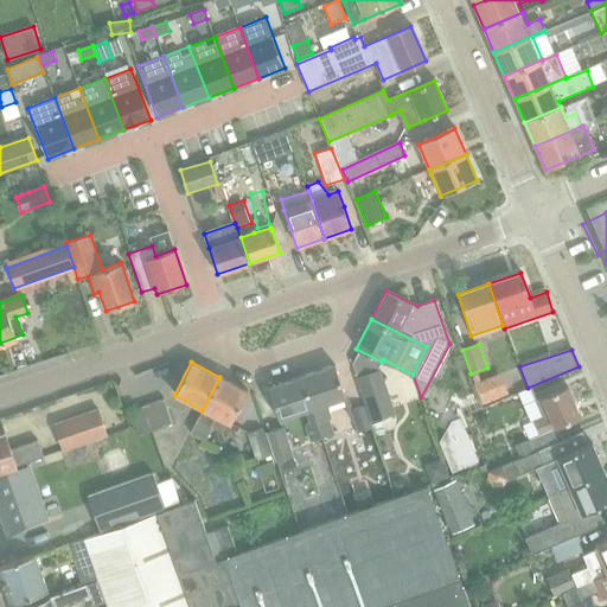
[(359,433),(372,429),(365,408),(355,411),(349,396),(345,397),(334,366),(301,377),(321,438),(333,434),(328,420),(332,419),(326,403),(343,398),(349,416),(353,415),(359,433)]
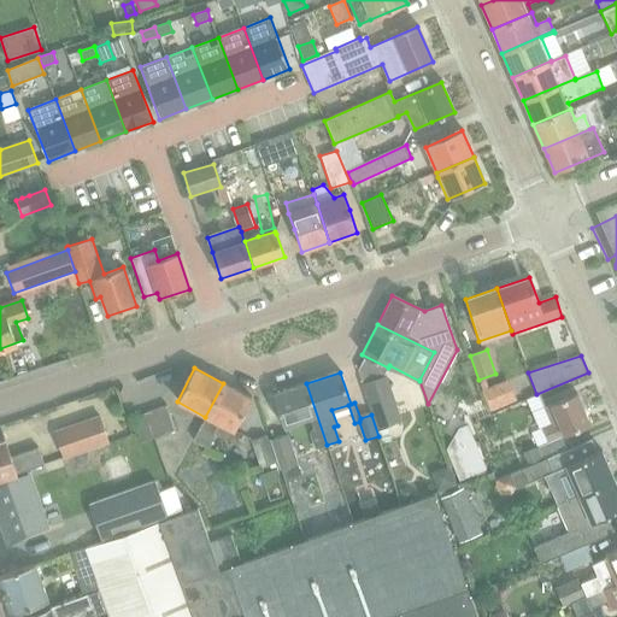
[(364,385),(378,429),(401,422),(386,377),(364,385)]
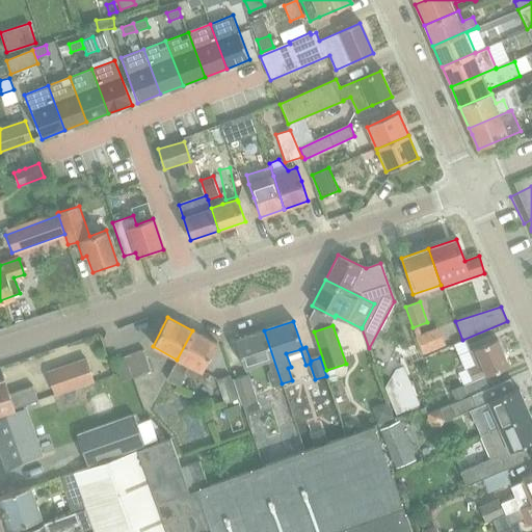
[(439,327),(416,337),(423,354),(446,344),(439,327)]
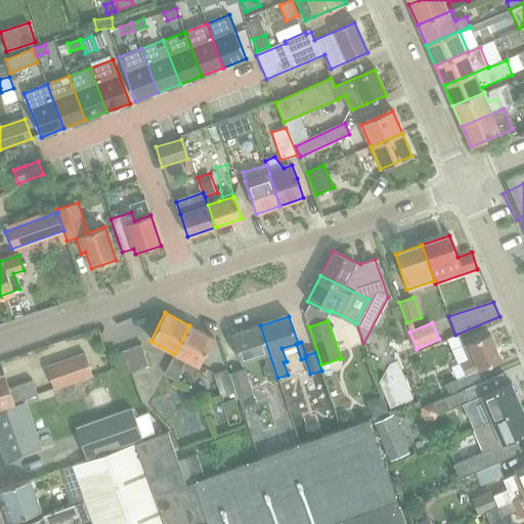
[(181,372),(186,360),(198,366),(213,338),(189,325),(174,354),(175,354),(165,375),(178,382),(182,373),(181,372)]
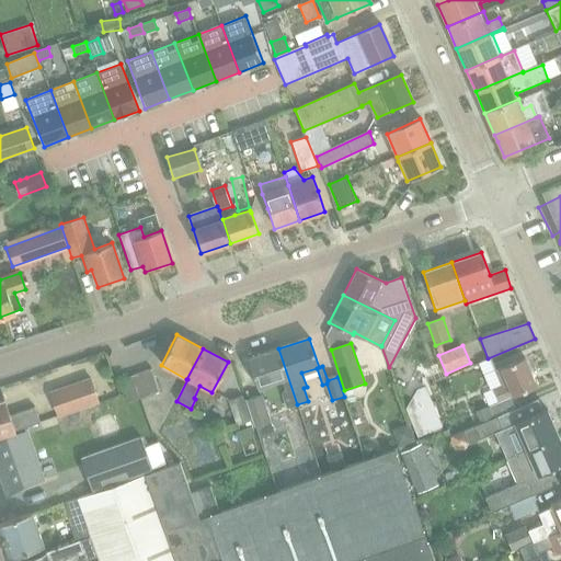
[(278,348),(247,358),(256,388),(283,379),(287,392),(282,393),(286,408),(297,404),(278,348)]
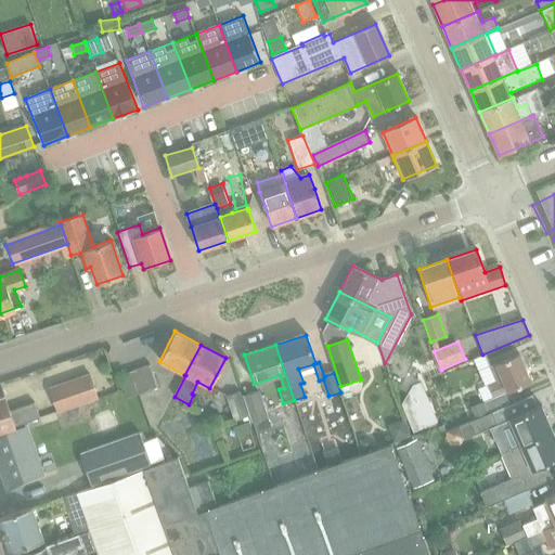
[(505,391),(510,389),(530,381),(518,353),(494,364),(501,379),(478,389),(485,403),(472,410),(476,418),(489,413),(511,404),(505,391)]
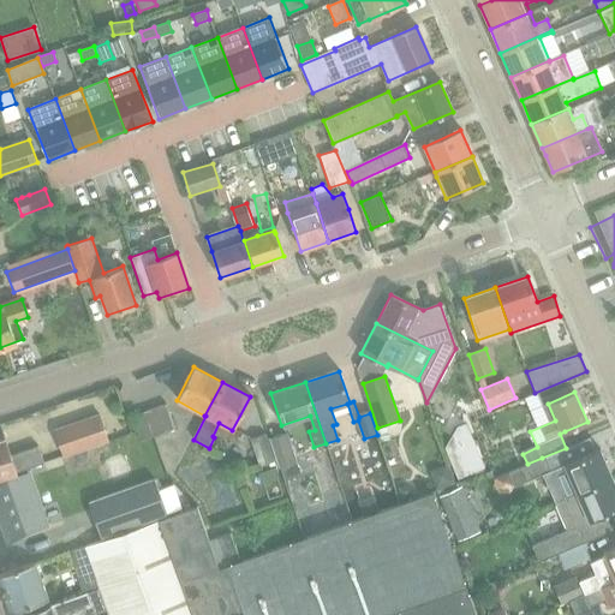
[(175,430),(167,406),(133,418),(137,430),(149,425),(154,437),(175,430)]
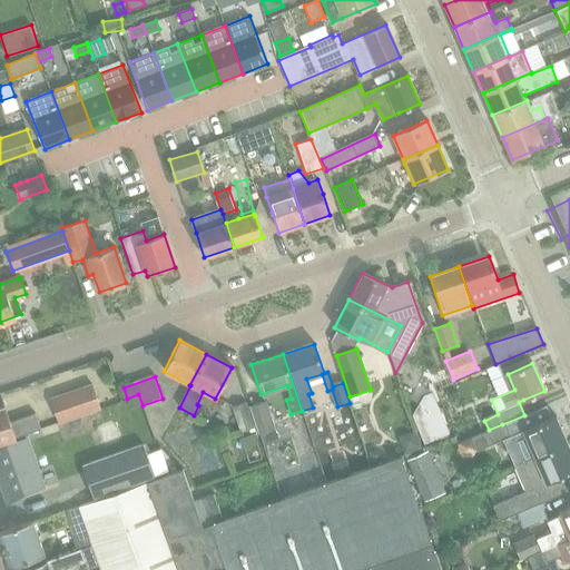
[(99,409),(91,385),(50,399),(59,423),(99,409)]
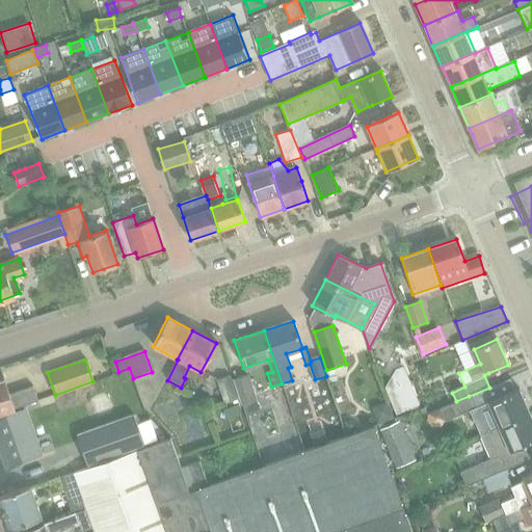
[(118,372),(123,382),(133,378),(129,368),(118,372)]
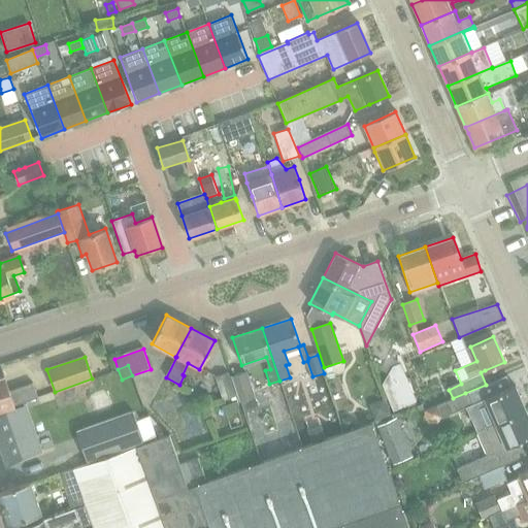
[(324,368),(328,380),(335,376),(332,366),(324,368)]
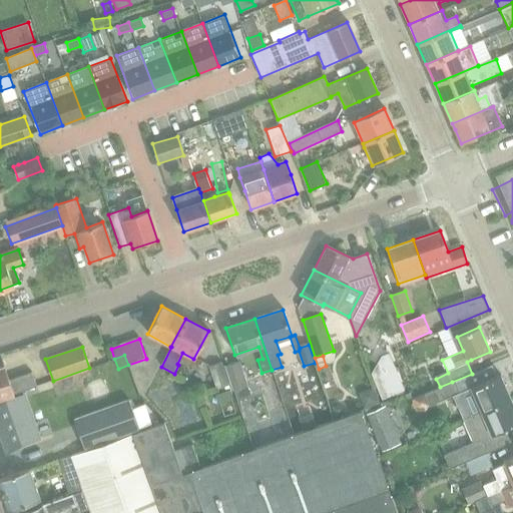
[(225,367),(235,391),(248,386),(239,362),(225,367)]
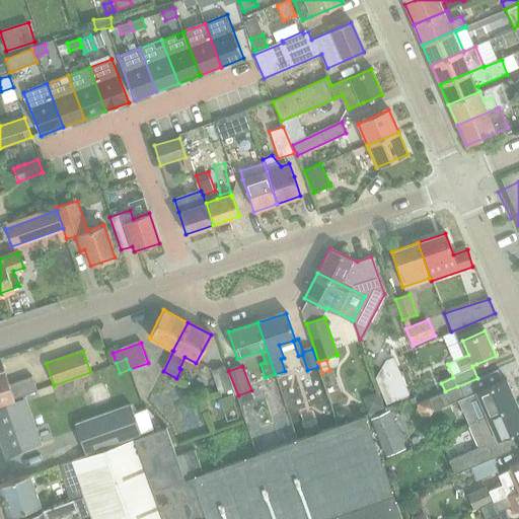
[(212,371),(220,394),(232,390),(224,367),(212,371)]
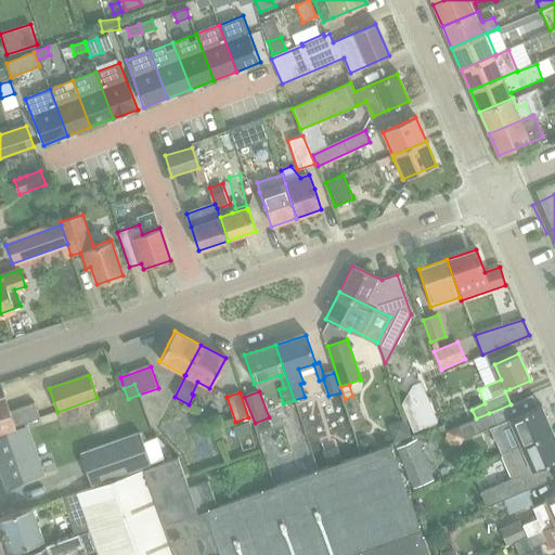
[(0,398),(0,431),(39,418),(34,403),(10,412),(4,397),(0,398)]
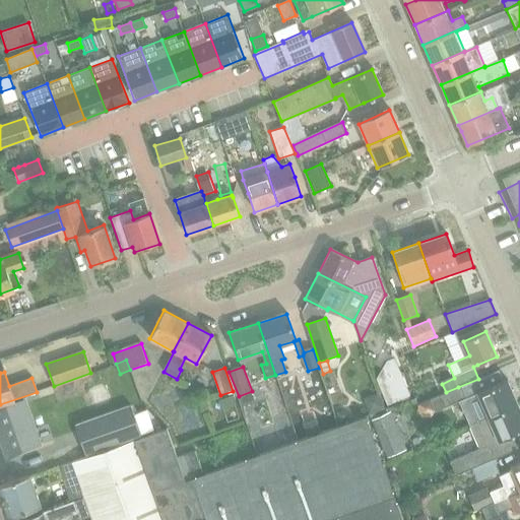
[(401,375),(378,385),(387,404),(409,395),(401,375)]
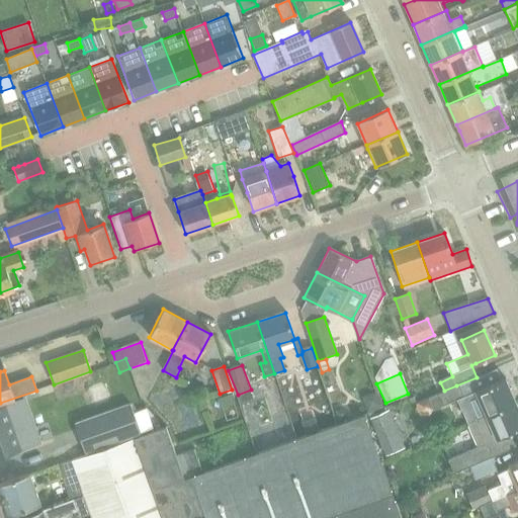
[(505,378),(475,392),(477,397),(459,404),(467,423),(468,423),(485,416),(515,403),(505,378)]
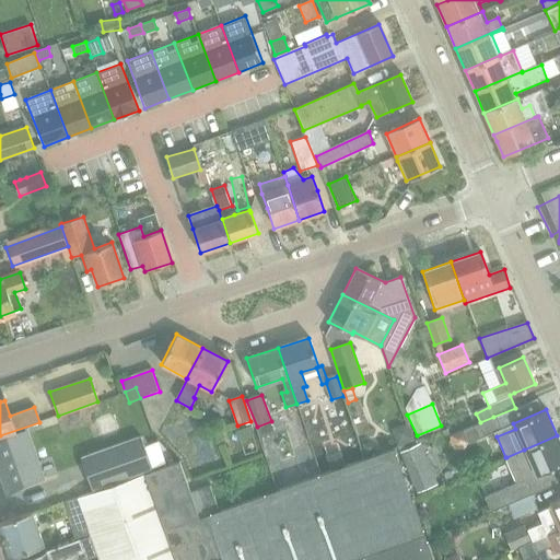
[(493,417),(480,422),(480,424),(464,431),(469,443),(503,429),(498,417),(494,419),(493,417)]
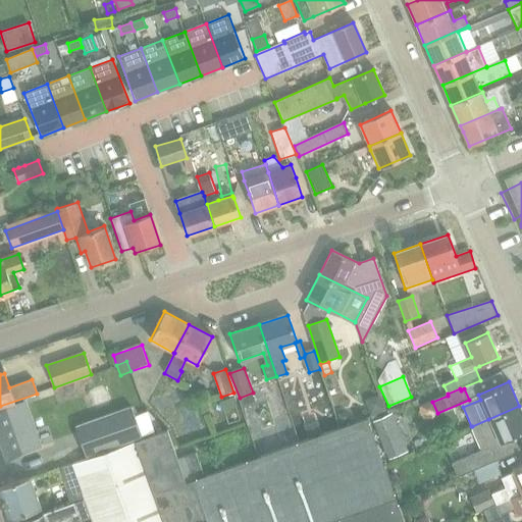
[(253,393),(240,398),(243,408),(256,403),(253,393)]
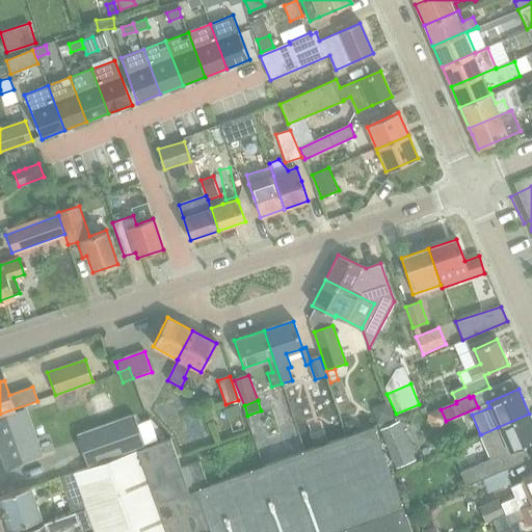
[(428,414),(428,421),(433,427),(441,426),(446,421),(441,409),(441,408),(428,414)]
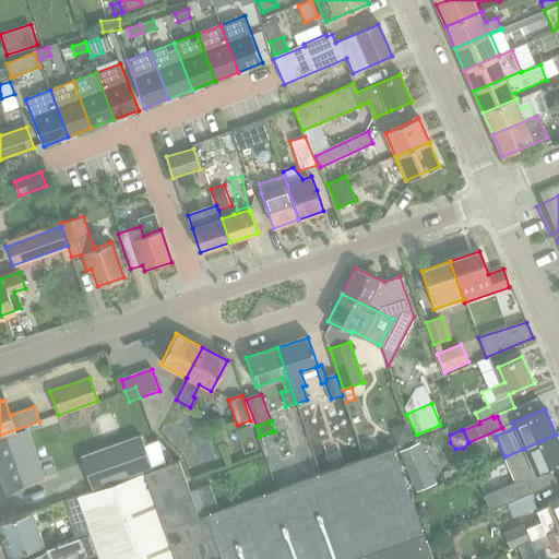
[(0,439),(0,492),(22,485),(18,474),(32,468),(20,432),(0,439)]
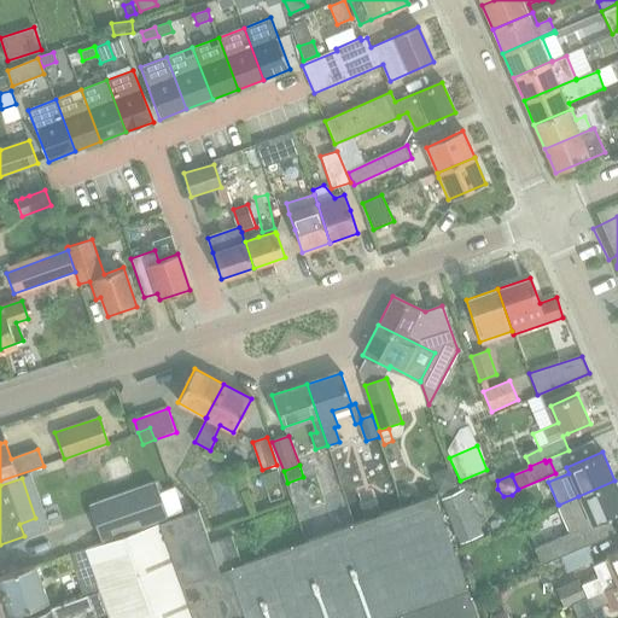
[(617,489),(614,481),(578,496),(559,505),(570,532),(535,547),(542,564),(613,532),(607,518),(617,512),(617,489)]
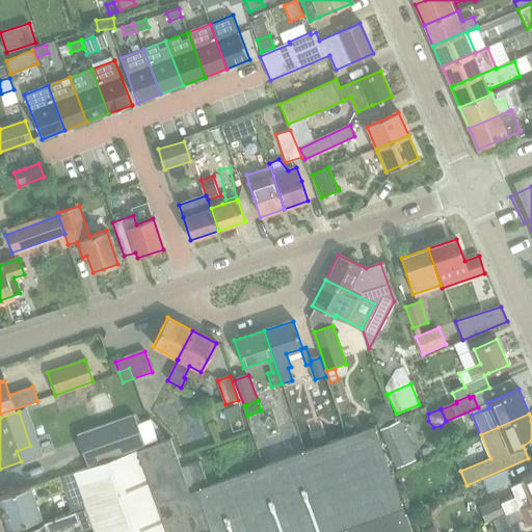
[(133,416),(78,435),(87,463),(143,444),(133,416)]
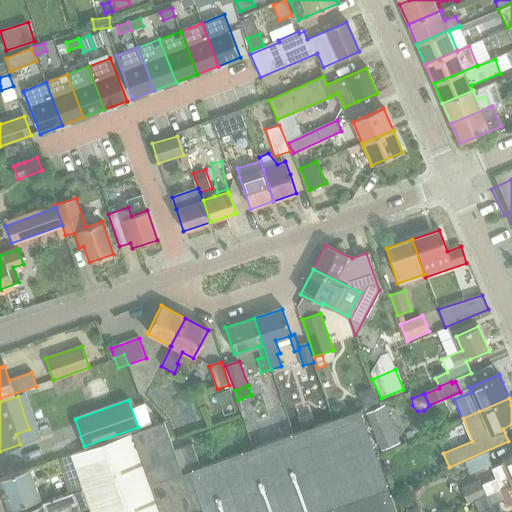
[(188,511),(201,508),(202,511),(396,511),(359,410),(200,468),(182,474),(174,450),(163,421),(71,454),(84,490),(81,491),(87,508),(90,507),(92,511),(188,511)]
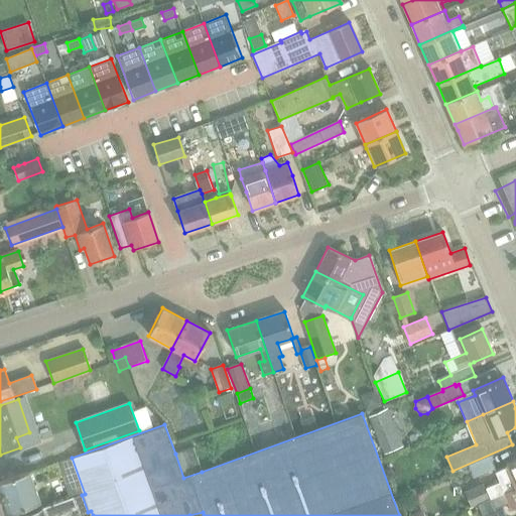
[(397,434),(380,442),(385,454),(402,445),(397,434)]
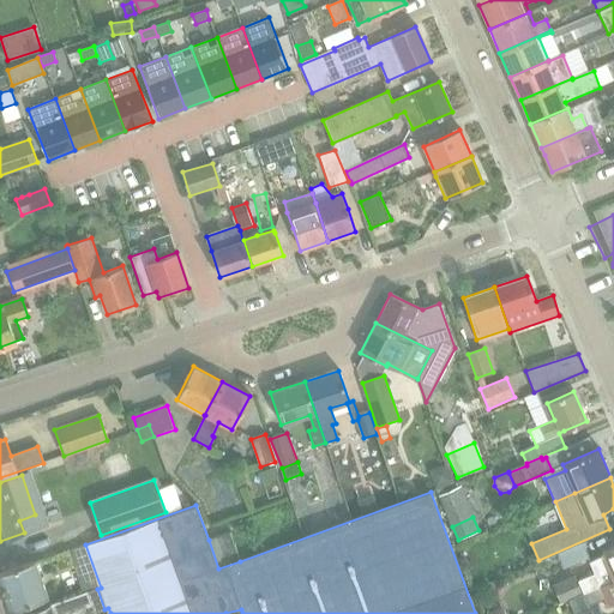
[(230,533),(209,540),(218,569),(240,561),(230,533)]
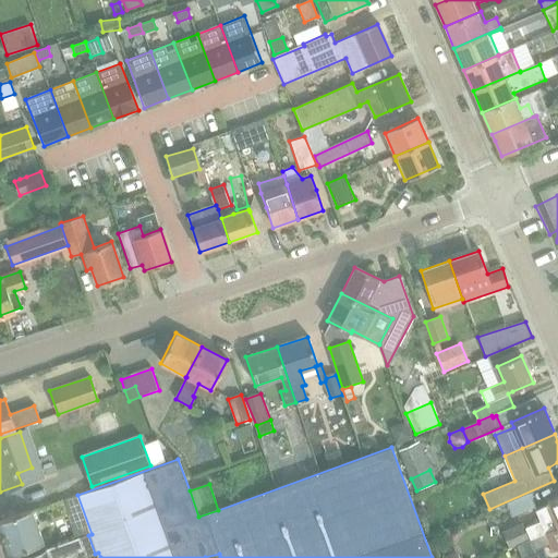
[(507,504),(513,519),(535,509),(529,494),(507,504)]
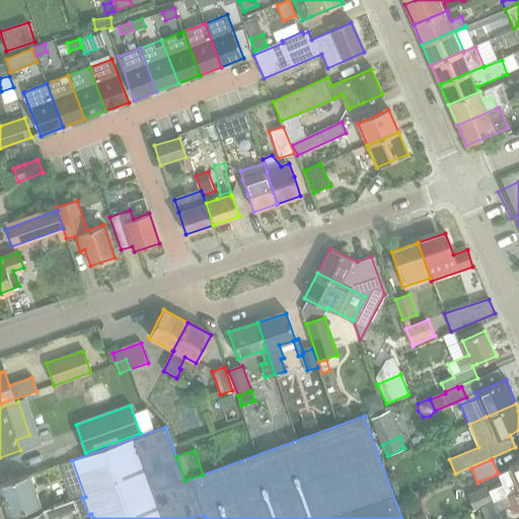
[(69,502),(82,497),(70,462),(57,466),(69,502)]
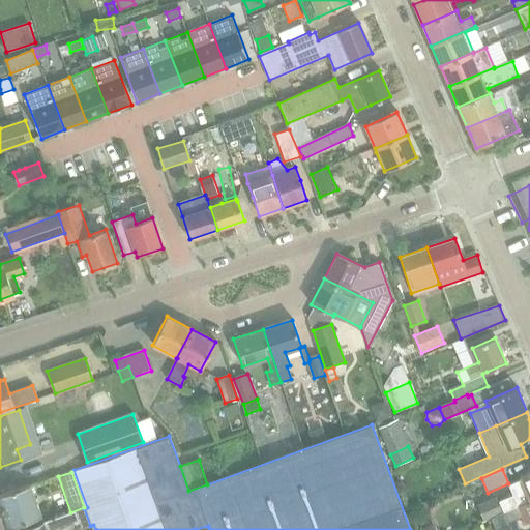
[(501,501),(505,511),(529,500),(529,472),(520,477),(521,480),(509,486),(513,496),(501,501)]
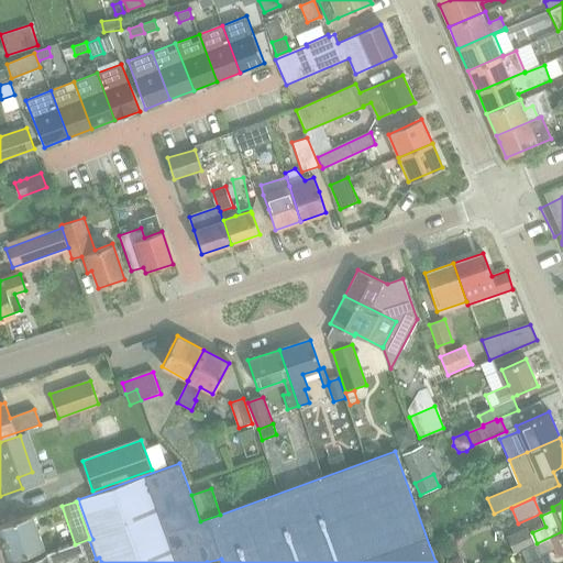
[(0,532),(10,561),(31,553),(43,549),(32,516),(0,527),(0,532)]
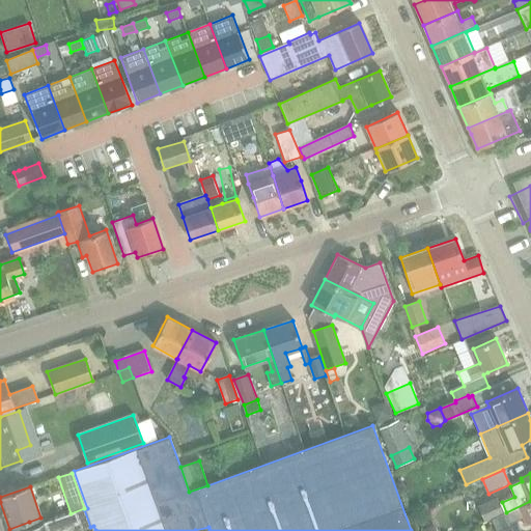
[(497,499),(480,506),(486,521),(492,519),(503,513),(497,499)]
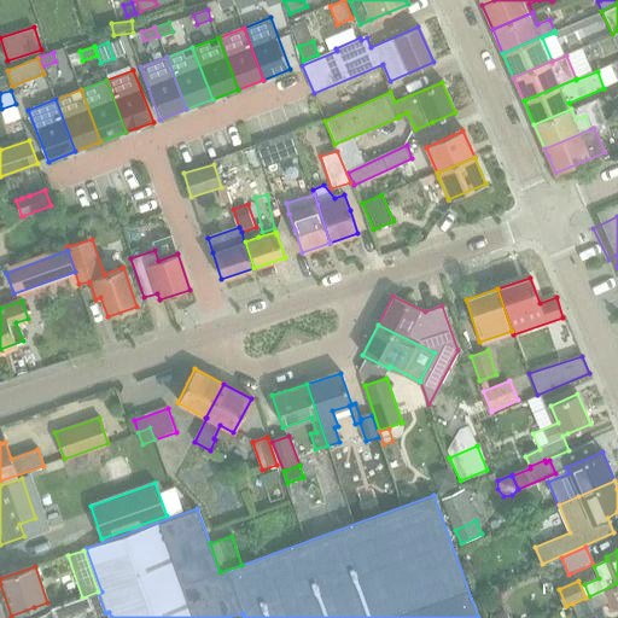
[(617,610),(617,583),(589,596),(595,610),(610,604),(613,612),(617,610)]
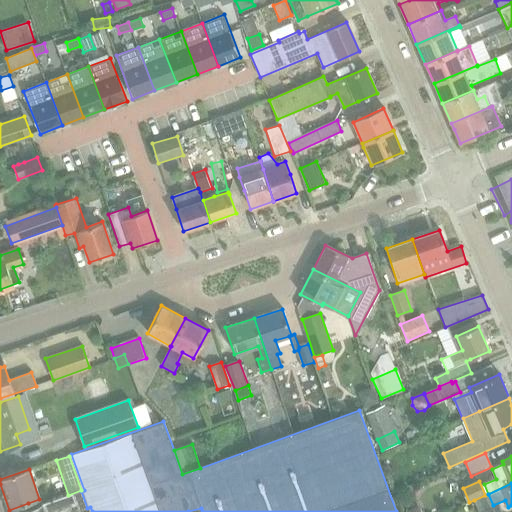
[(80,511),(87,508),(81,491),(20,511),(58,511),(78,505),(80,511)]
